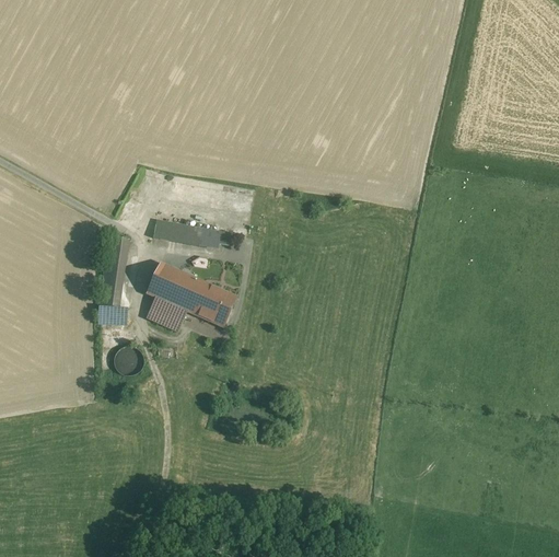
[(201,228),(155,219),(152,236),(198,245),(201,228)]
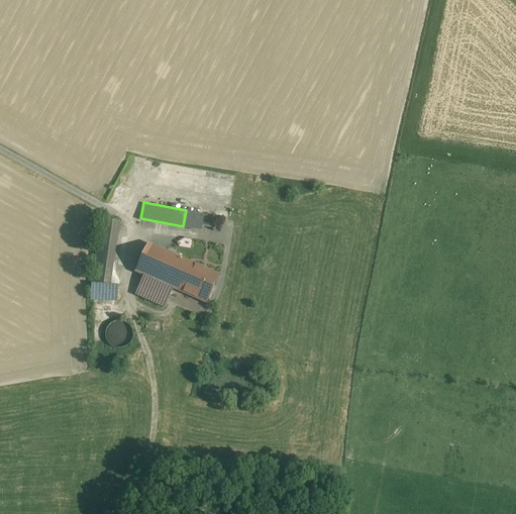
[(203,213),(186,210),(183,226),(201,229),(203,213)]
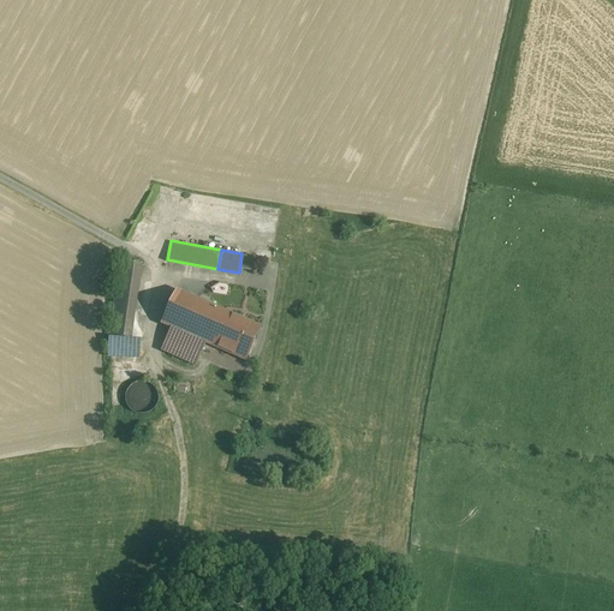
[(139,262),(119,258),(108,334),(108,353),(138,355),(139,337),(129,336),(139,262)]
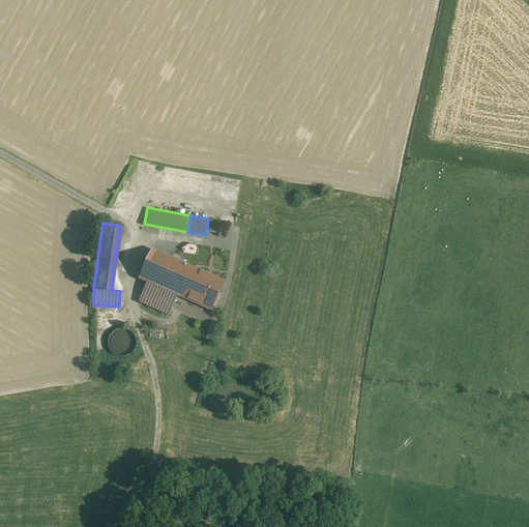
[(150,249),(138,276),(147,281),(176,293),(184,296),(197,268),(150,249)]
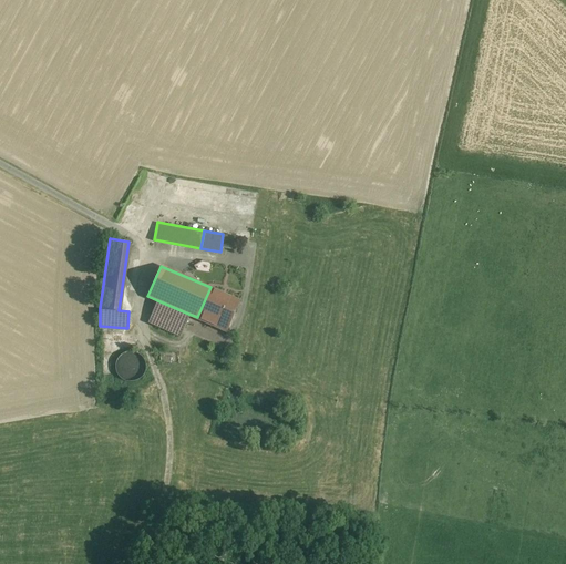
[(238,300),(211,287),(197,317),(225,330),(238,300)]
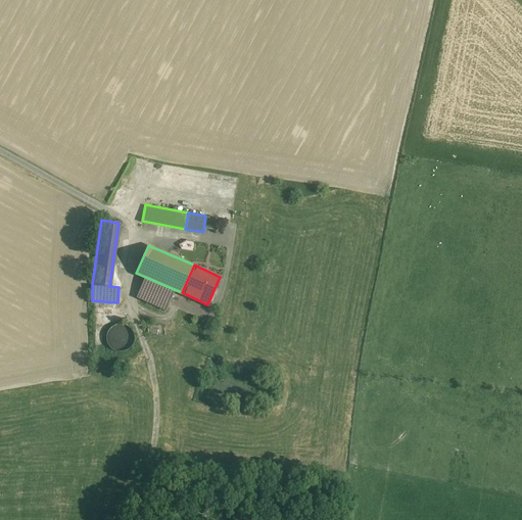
[(145,277),(137,296),(164,309),(174,289),(145,277)]
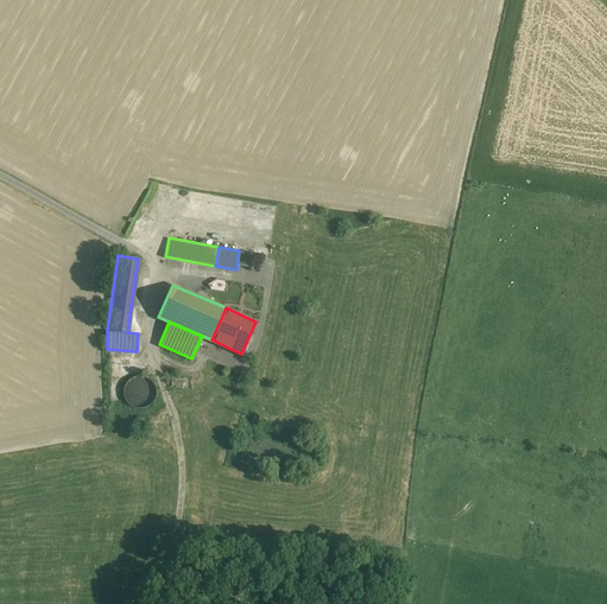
[(155,398),(156,390),(155,385),(151,380),(145,376),(139,375),(133,376),(127,380),(124,386),(122,392),(124,398),(127,404),(133,406),(139,407),(146,406),(151,402),(155,398)]
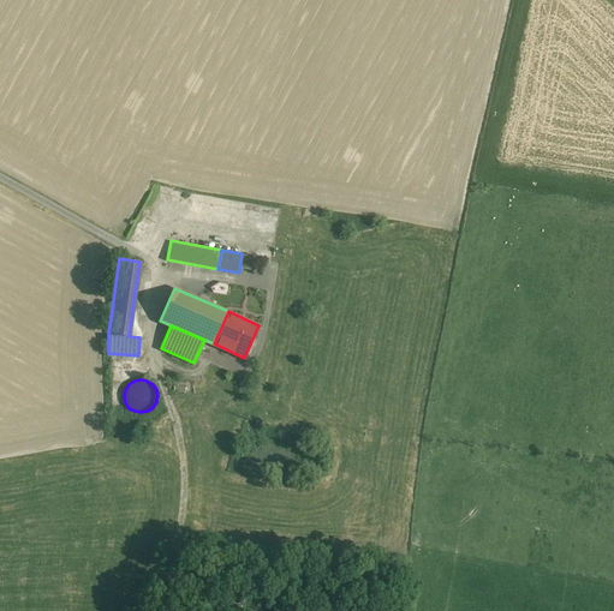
All buildings are outlined.
